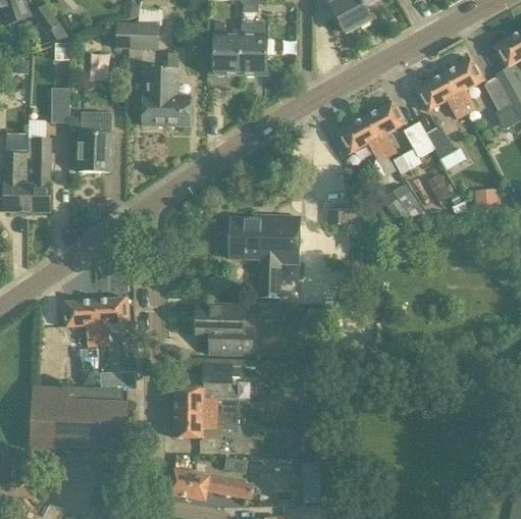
[(0,15),(3,23),(27,15),(20,0),(0,0),(0,15)]
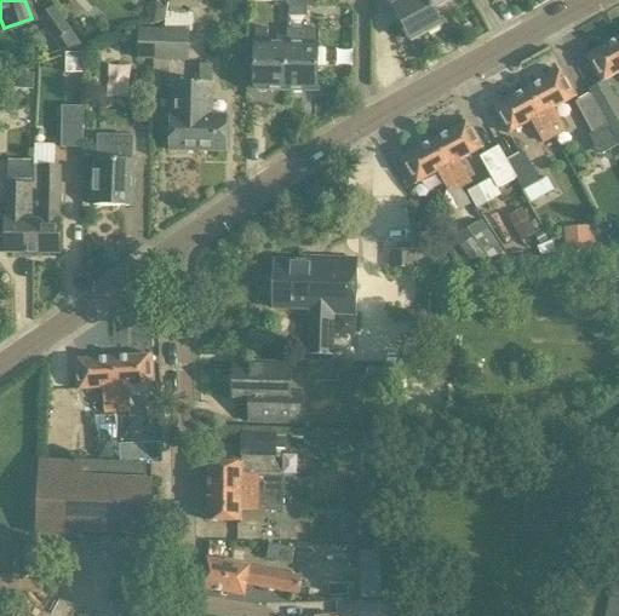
[(439,23),(430,7),(442,0),(390,0),(391,4),(410,39),(439,23)]
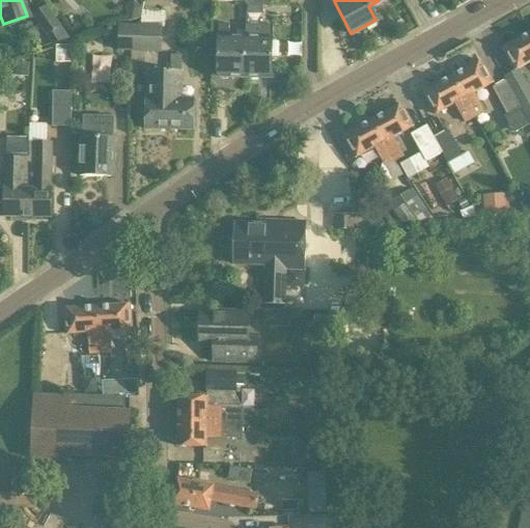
[(45,33),(59,24),(45,3),(31,14),(45,33)]
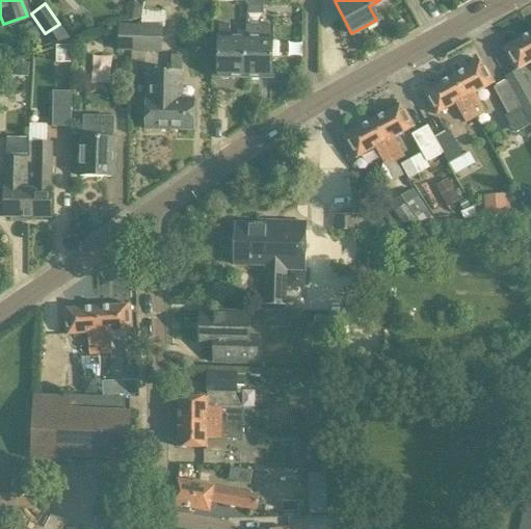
[(118,22),(117,49),(131,49),(160,50),(161,25),(163,25),(164,9),(141,8),(140,23),(118,22)]
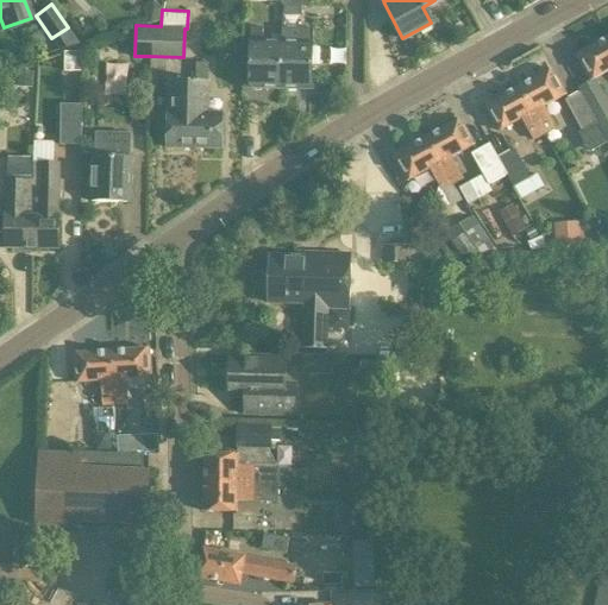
[(279,41),(261,41),(261,25),(250,25),(249,41),(248,41),(246,86),(279,86),(279,41)]
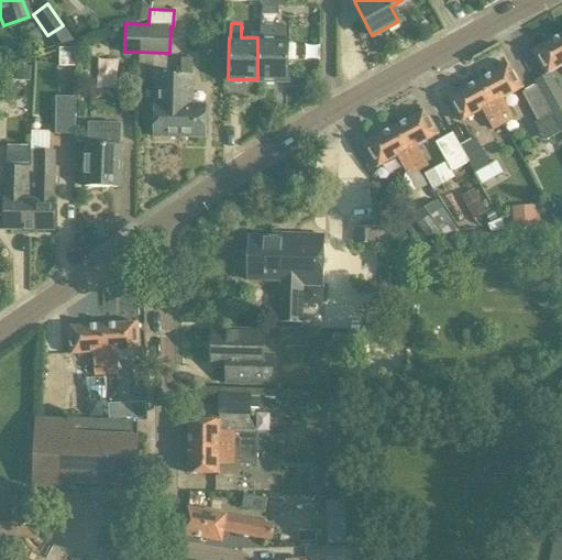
[(257,37),(257,79),(286,80),(287,24),(274,24),(260,24),(260,37),(257,37)]
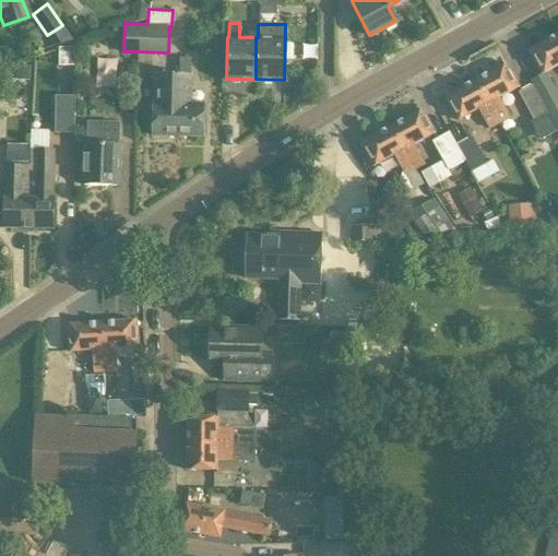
[(557,94),(545,70),(557,62),(557,33),(529,49),(542,72),(530,79),(532,83),(546,110),(557,131),(557,94)]
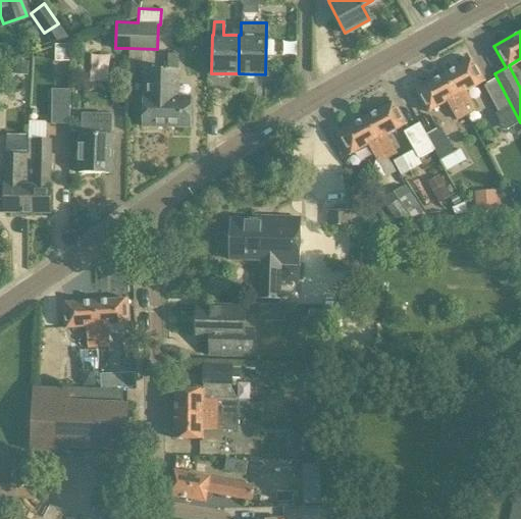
[(167,67),(166,67),(165,125),(189,125),(189,95),(178,95),(178,68),(177,68),(177,52),(167,52),(167,67)]
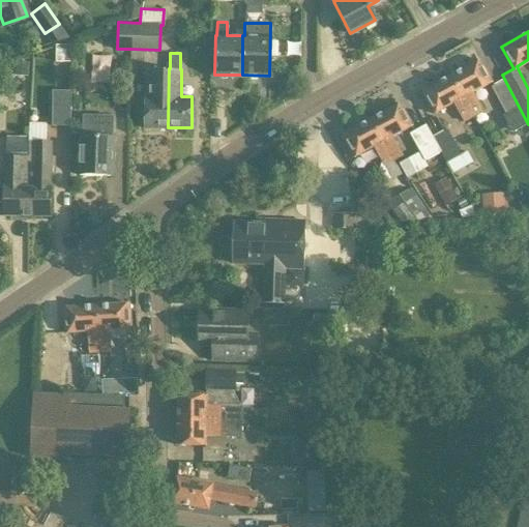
[(478,59),(449,75),(472,116),(482,110),(472,90),(490,80),(478,59)]
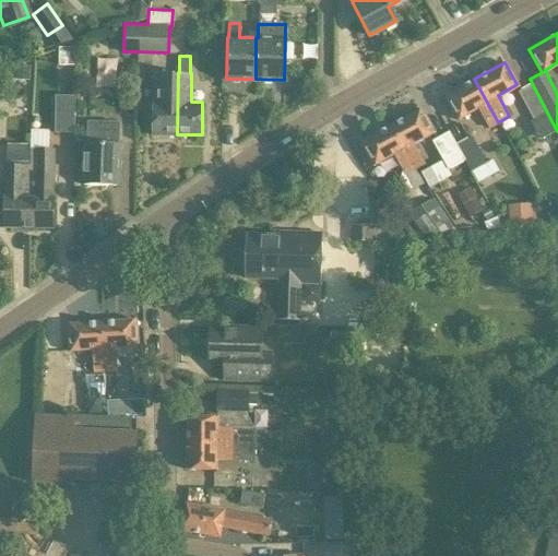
[(154,72),(154,102),(152,102),(152,134),(177,134),(178,72),(154,72)]
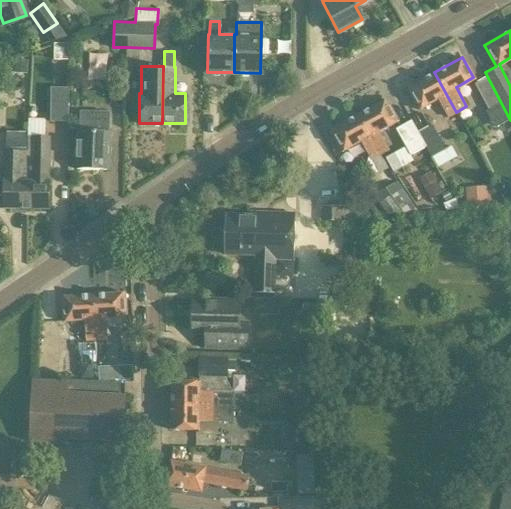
[(418,108),(437,98),(447,116),(456,112),(434,72),(406,88),(418,108)]
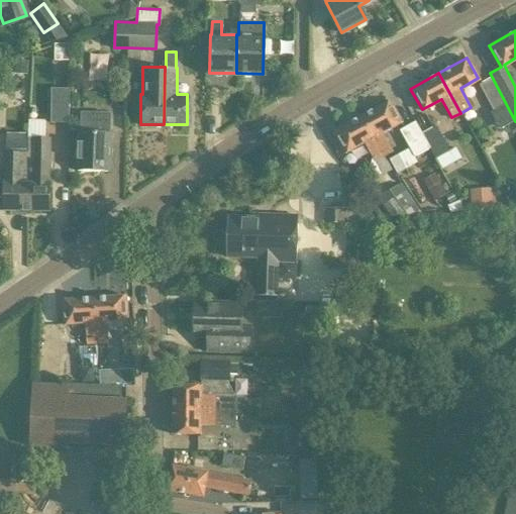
[(493,108),(505,102),(492,77),(479,84),(493,108)]
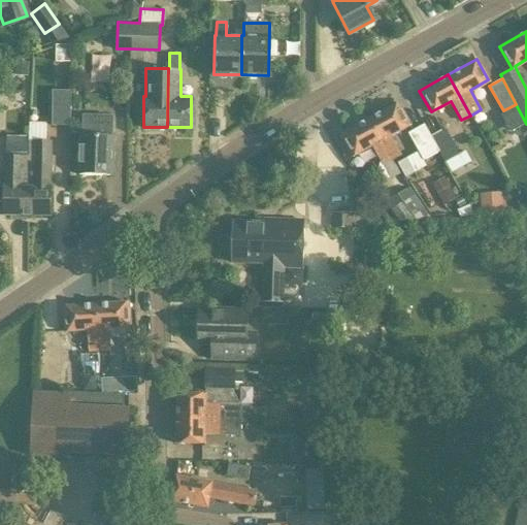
[(52,89),(52,124),(69,124),(70,90),(52,89)]
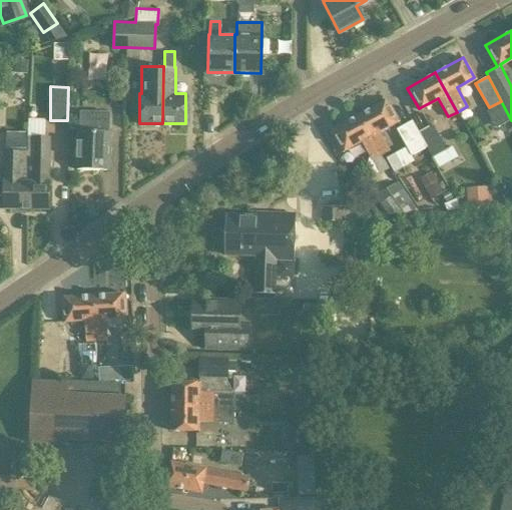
[(389,148),(379,130),(397,120),(386,99),(358,115),(379,154),(389,148)]
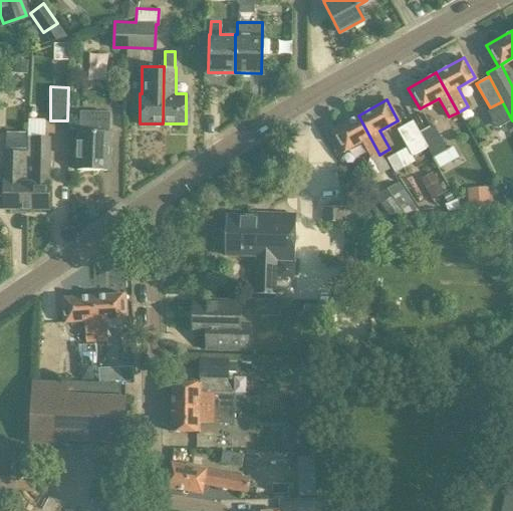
[(107,169),(109,132),(109,111),(95,110),(95,119),(79,118),(79,131),(76,131),(75,168),(107,169)]
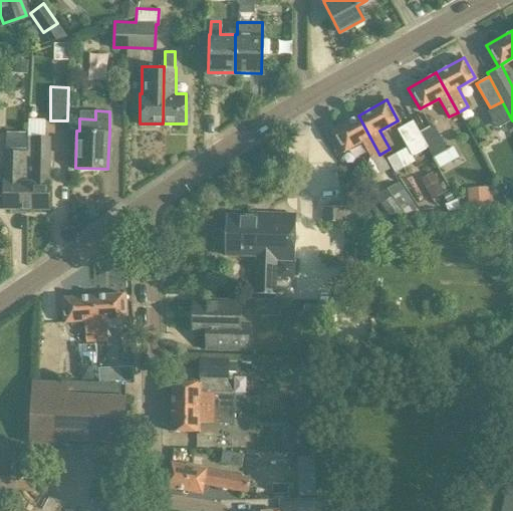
[(371,159),(379,155),(358,115),(330,131),(341,152),(361,141),(371,159)]
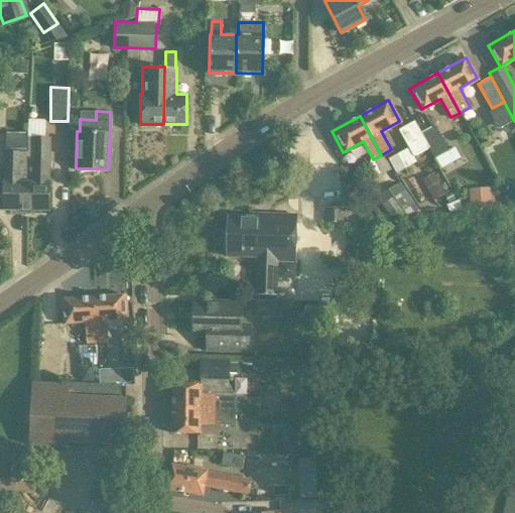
[(412,154),(428,145),(421,132),(414,120),(398,128),(412,154)]
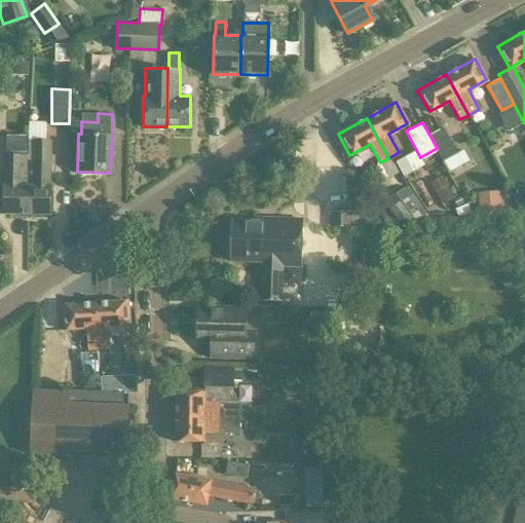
[(429,135),(437,148),(449,171),(469,159),(463,148),(457,151),(444,126),(429,135)]
